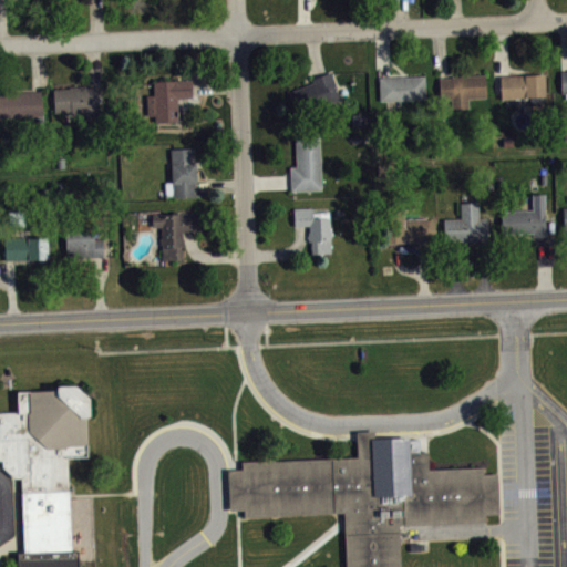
[(288,90),(313,80),(312,76),(321,73),(331,70),(337,86),(336,88),(340,98),(297,113),(288,90)]
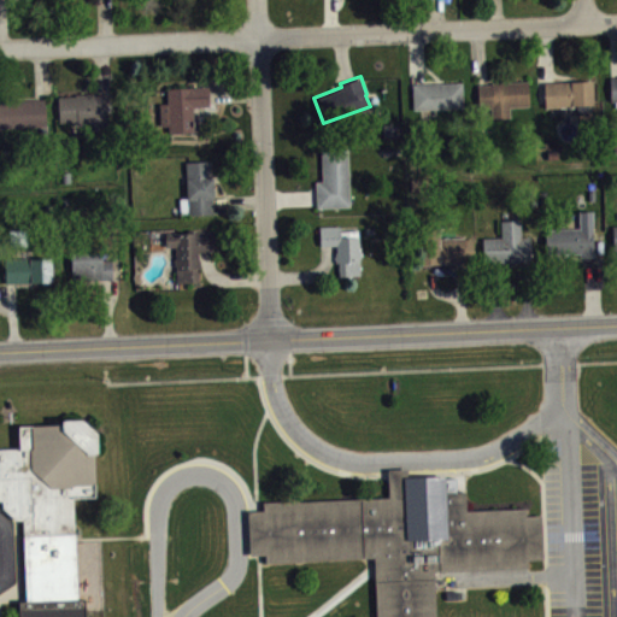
[(591,77),(592,103),(587,103),(588,112),(576,112),(576,103),(573,103),(573,105),(545,106),(544,80),(546,80),(591,77)]
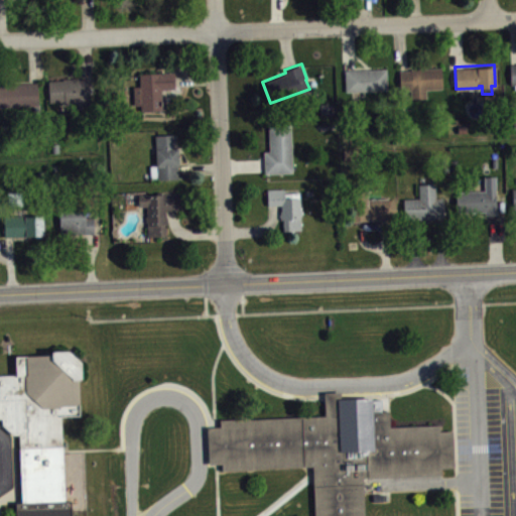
[(399,71),(400,90),(409,90),(410,98),(425,98),(425,90),(441,89),(440,67),(410,69),(410,70),(403,71),(399,71)]
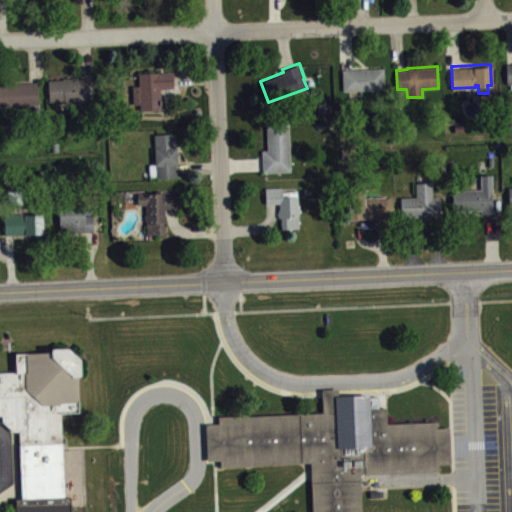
[(343,69),(344,90),(384,89),(383,68),(347,69),(343,69)]
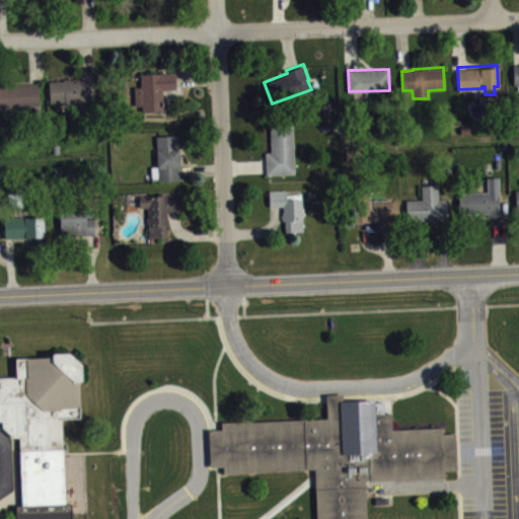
[(134,86),(134,105),(141,104),(141,110),(161,109),(160,89),(175,88),(174,80),(174,71),(140,73),(141,85),(134,86)]
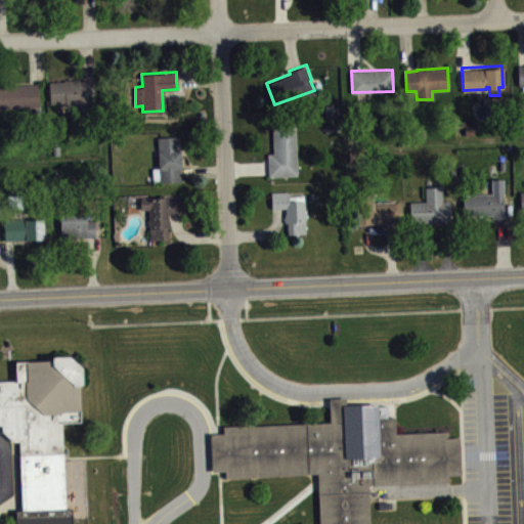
[(48,81),(49,102),(64,101),(64,103),(72,103),(73,111),(91,110),(89,78),(85,79),(80,79),(80,77),(63,78),(63,80),(48,81)]
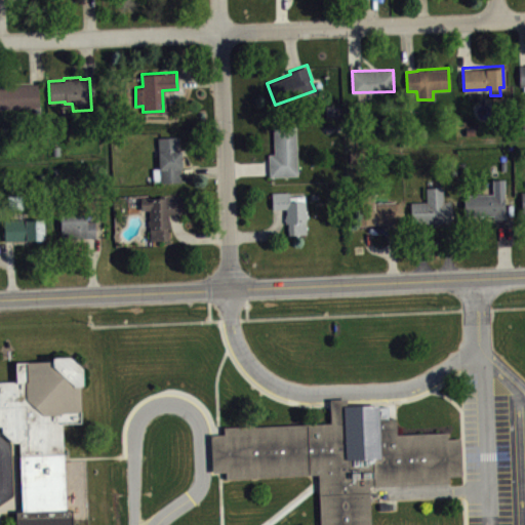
[(0,107),(0,83),(34,83),(38,83),(39,106),(0,107)]
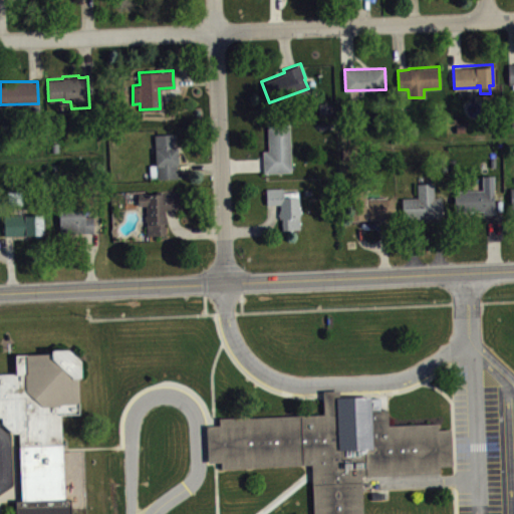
[(268,149),(263,149),(264,164),(264,172),(291,171),(289,122),(267,123),(268,149)]
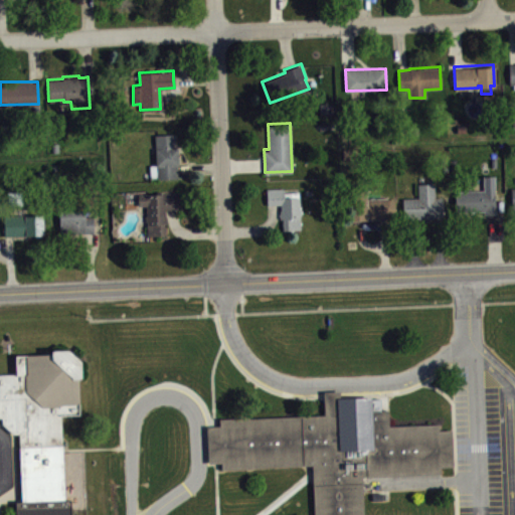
[(154,134),(156,163),(149,164),(150,179),(177,178),(177,171),(177,164),(178,164),(177,146),(176,146),(175,133),(154,134)]
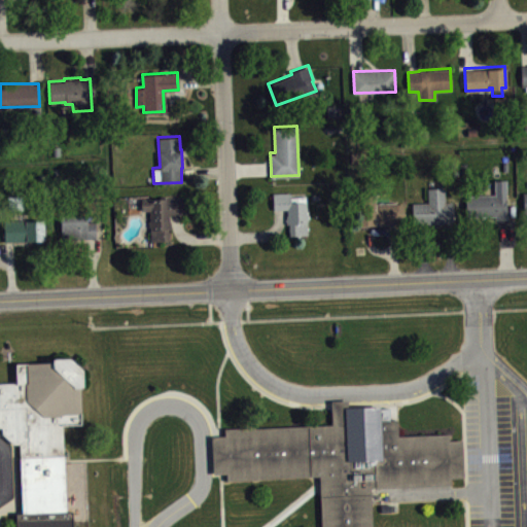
[(465,195),(494,194),(493,178),(504,178),(506,217),(500,217),(495,218),(495,214),(466,215),(465,195)]
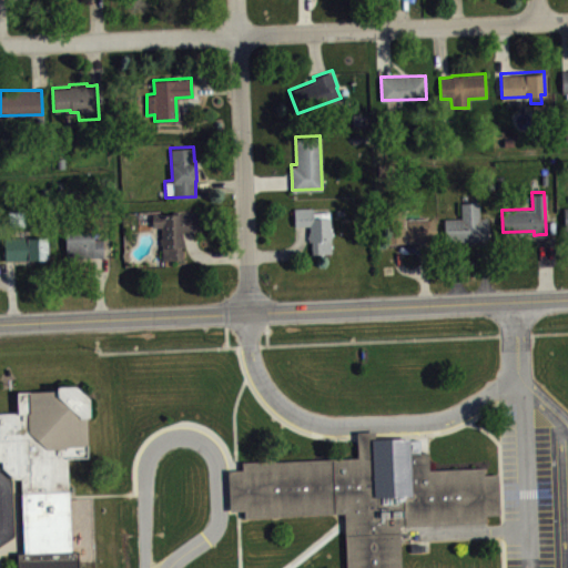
[(460,202),(460,217),(444,217),(445,240),(478,239),(478,237),(484,237),(488,237),(487,216),(479,216),(478,201),(460,202)]
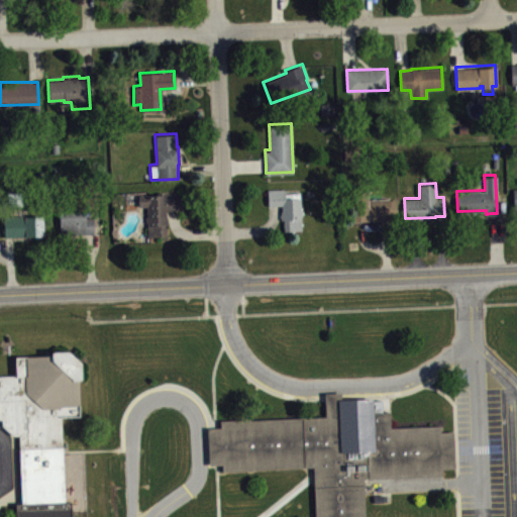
[(267,188),(268,204),(275,204),(281,204),(282,209),(281,209),(281,218),(283,218),(284,229),(302,228),(301,215),(302,215),(302,208),(301,208),(300,197),(285,197),(285,187),(267,188)]
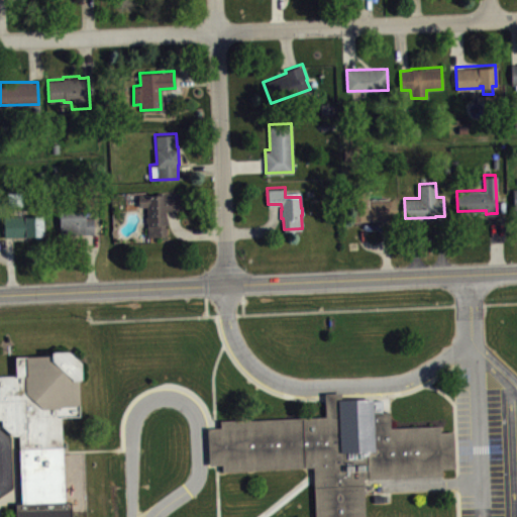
[(349,219),(385,218),(396,217),(395,198),(389,199),(389,197),(368,198),(368,191),(348,191),(349,219)]
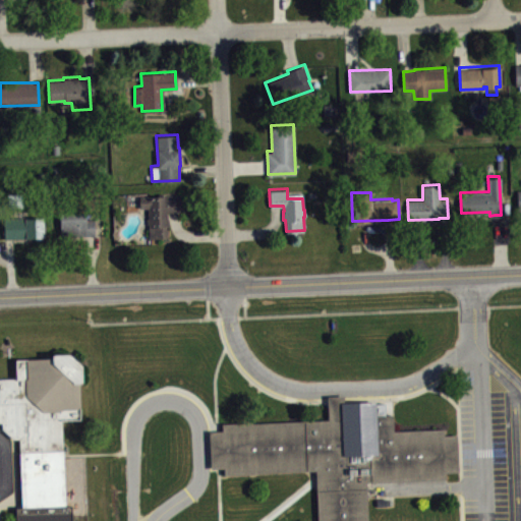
[(139,195),(139,208),(148,207),(148,217),(147,217),(147,223),(148,223),(149,237),(167,236),(166,227),(169,227),(168,220),(166,220),(166,210),(170,210),(169,208),(175,208),(183,208),(182,194),(139,195)]
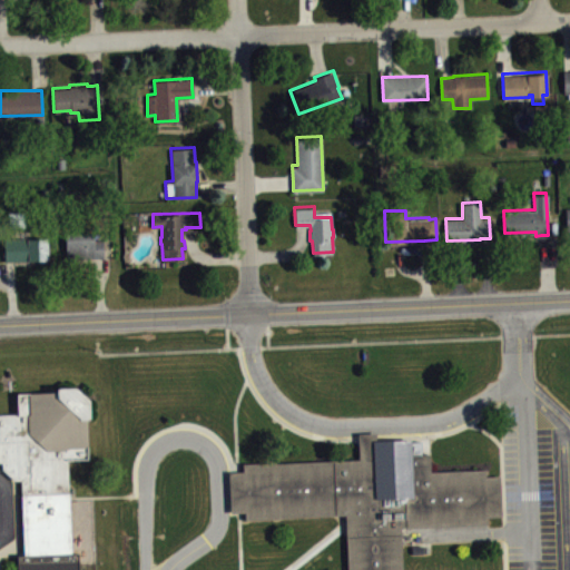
[(94,239),(102,239),(102,256),(98,256),(67,257),(66,231),(94,229),(94,239)]
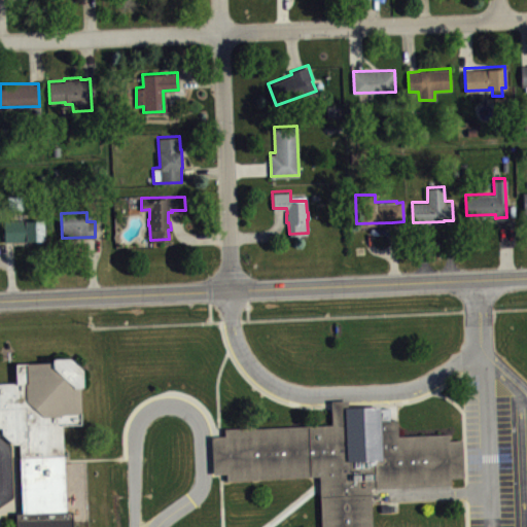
[(3,219),(4,240),(9,240),(43,239),(43,217),(3,219)]
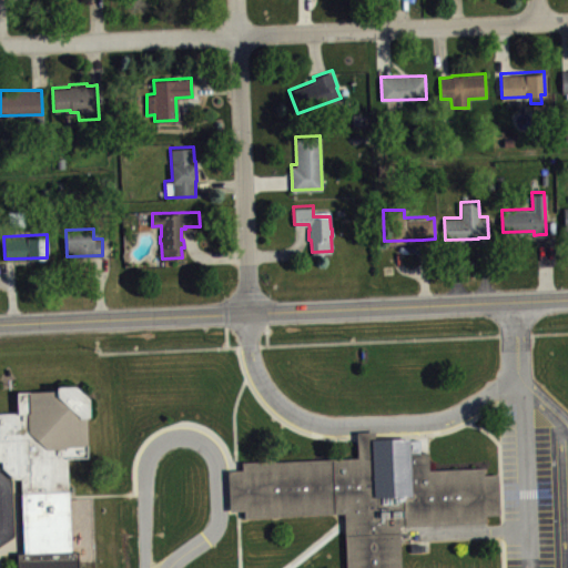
[(0,412),(18,412),(18,391),(77,388),(85,397),(88,455),(68,456),(69,496),(71,548),(79,548),(79,567),(18,567),(18,553),(24,553),(22,477),(2,459),(0,459),(0,412)]
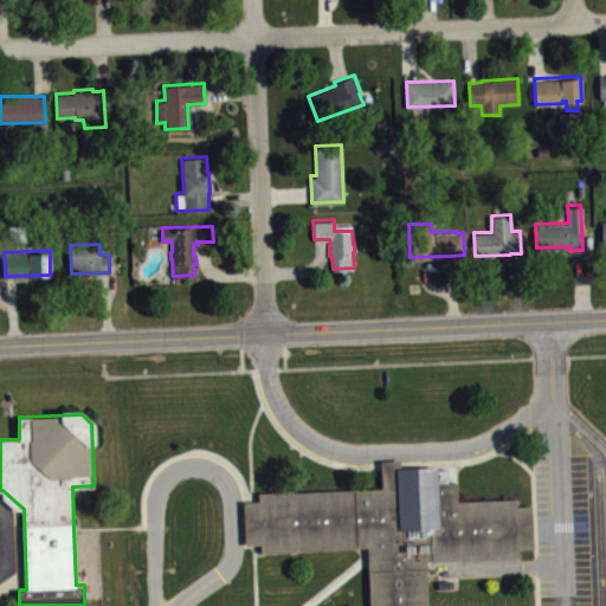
[(382,469),(450,465),(450,482),(459,481),(459,500),(517,498),(517,505),(533,504),(535,548),(520,548),(520,556),(427,560),(429,605),(369,605),(368,553),(368,547),(260,552),(260,543),(253,543),(246,543),(246,523),(245,501),(259,500),(259,491),(384,487),(382,469)]
